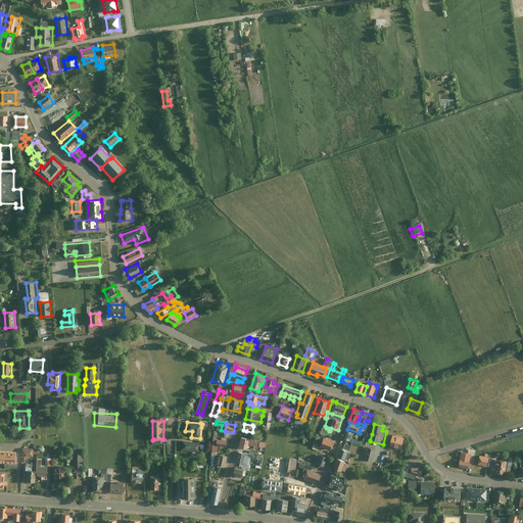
[(253,426),(252,432),(246,431),(245,437),(253,439),(256,425),(252,425),(253,426)]
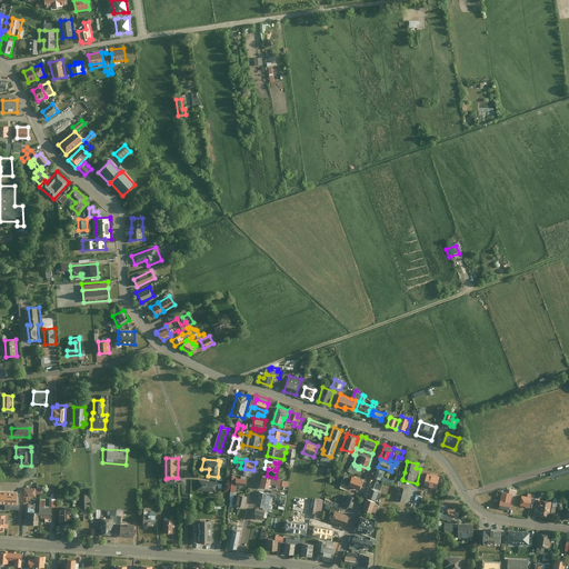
[(568,468),(552,473),(553,479),(568,473),(568,468)]
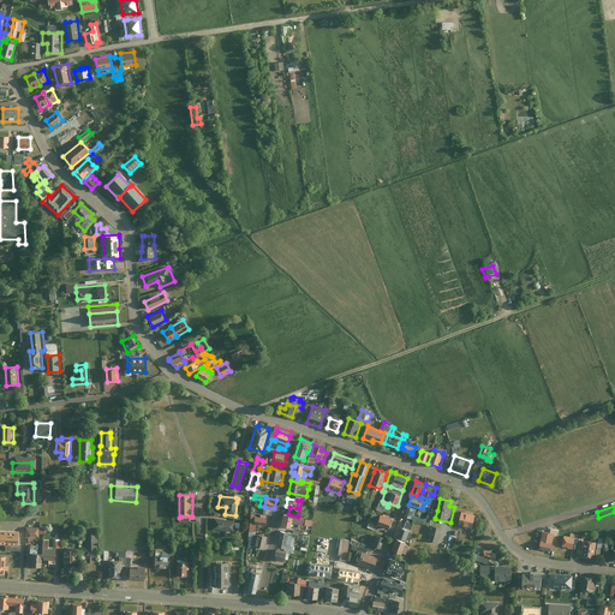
[(416,509),(407,507),(404,518),(413,520),(415,515),(416,509)]
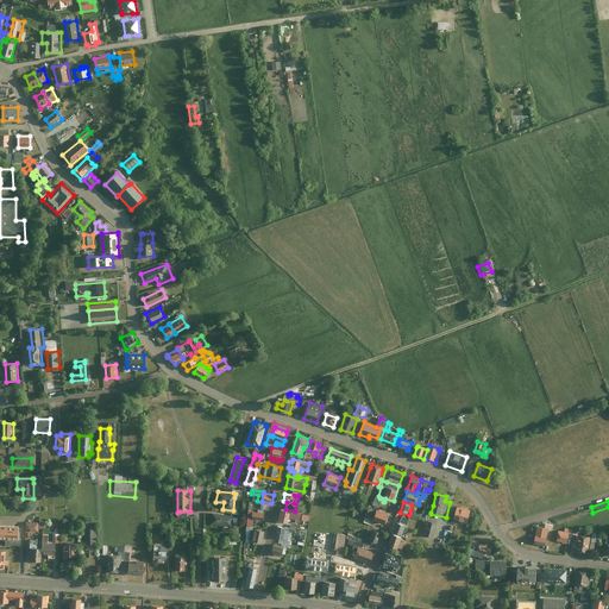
[(454,519),(468,522),(471,510),(457,507),(454,519)]
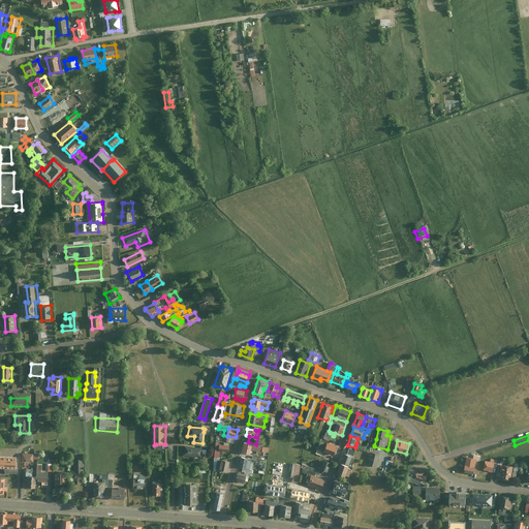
[(253,444),(244,442),(243,454),(252,455),(252,450),(253,444)]
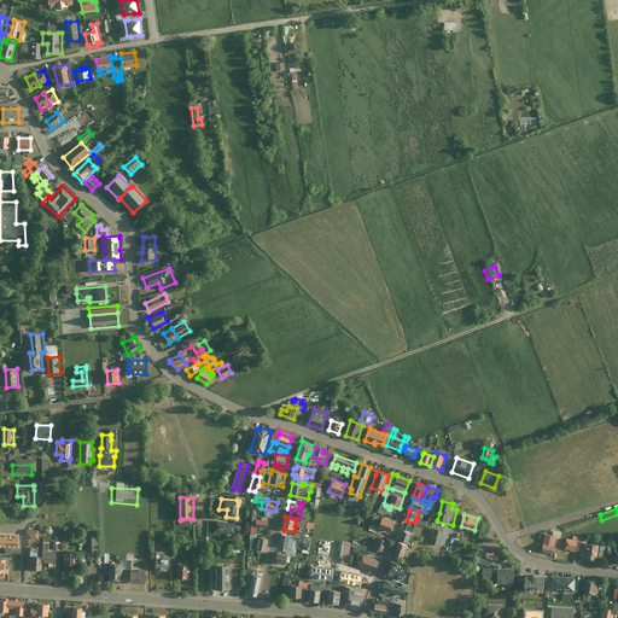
[(378,528),(390,532),(395,522),(383,517),(382,519),(378,528)]
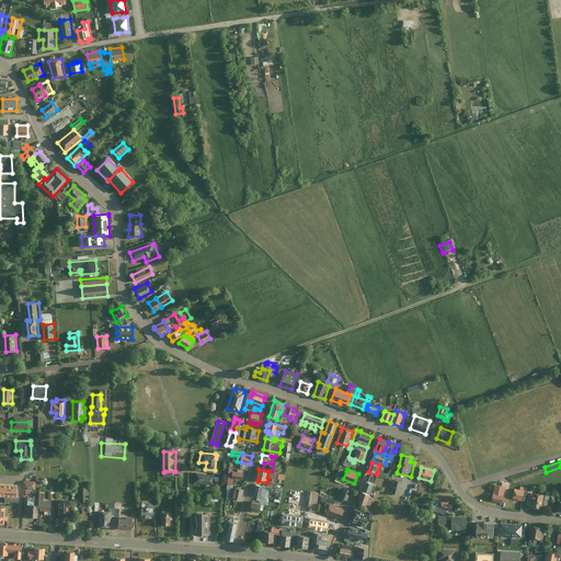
[(232,471),(227,470),(226,485),(231,487),(232,479),(241,480),(242,473),(232,472),(232,471)]
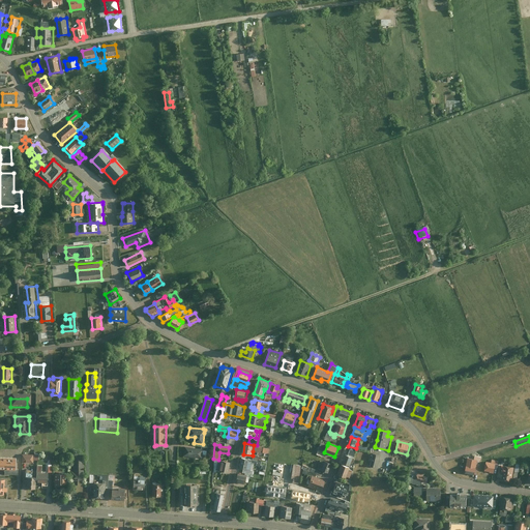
[(263,447),(254,445),(253,451),(260,452),(260,454),(262,455),(263,448),(263,447)]
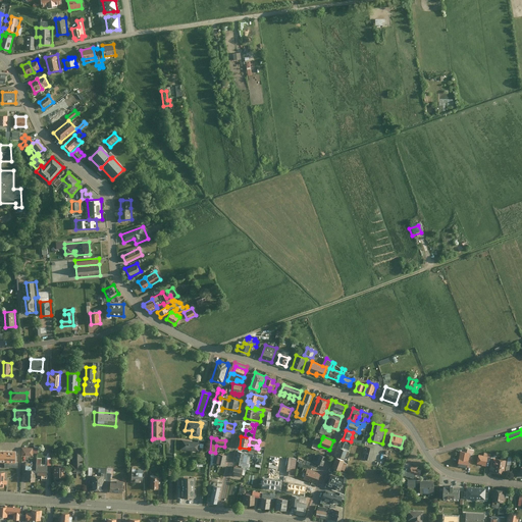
[(201,442),(184,440),(183,450),(200,452),(201,442)]
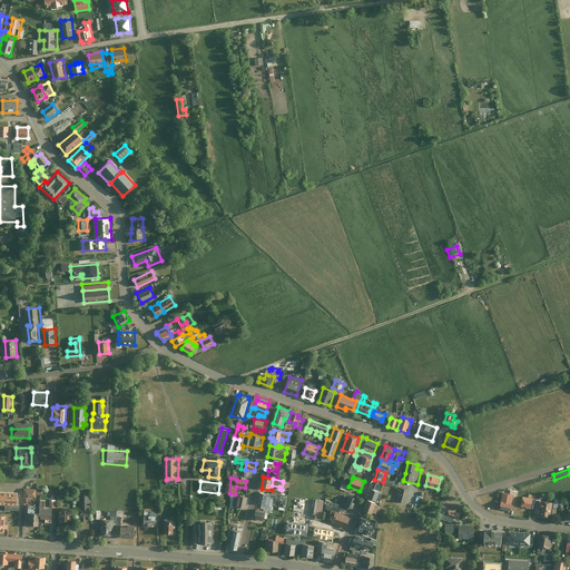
[(409,490),(400,488),(397,500),(405,502),(409,490)]
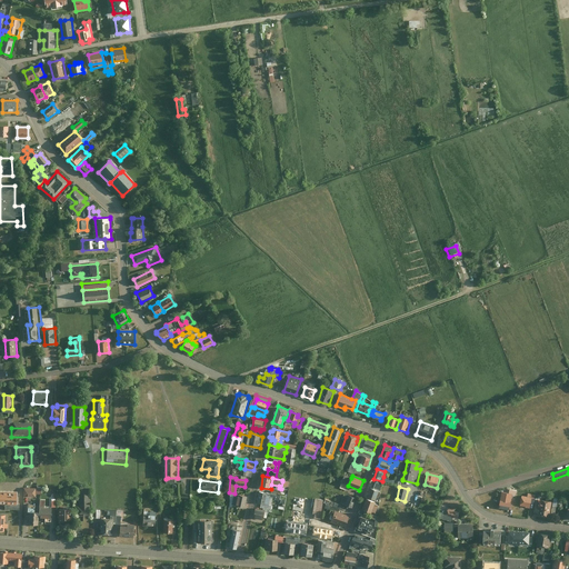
[(81,507),(78,507),(79,516),(91,516),(90,488),(80,488),(81,507)]
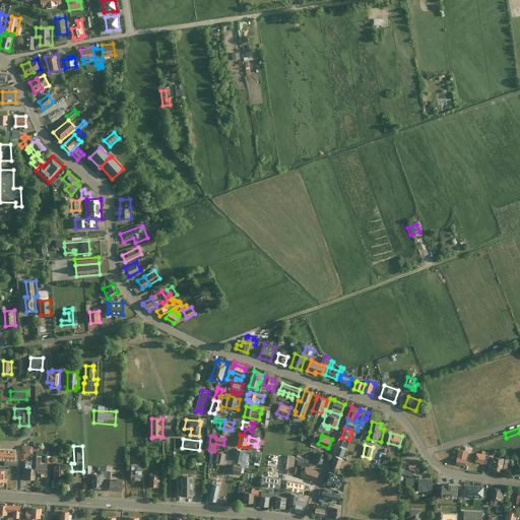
[(340,447),(337,446),(334,454),(343,457),(345,448),(340,447)]
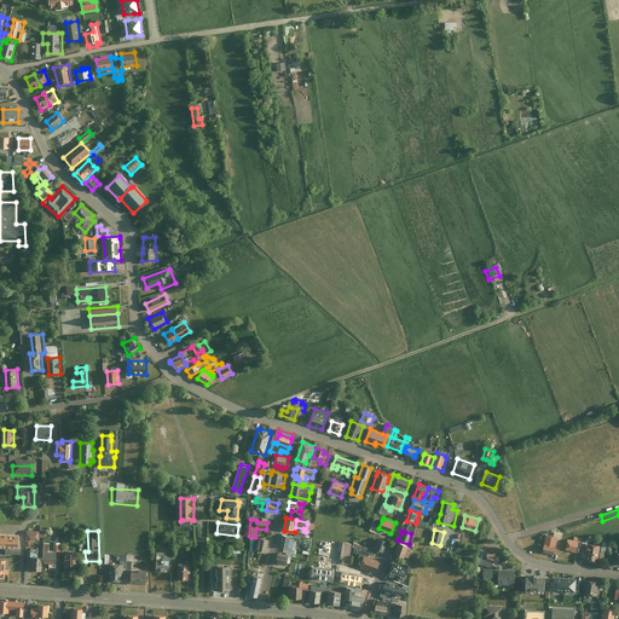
[(19,556),(19,534),(0,534),(0,549),(4,549),(4,556),(19,556)]
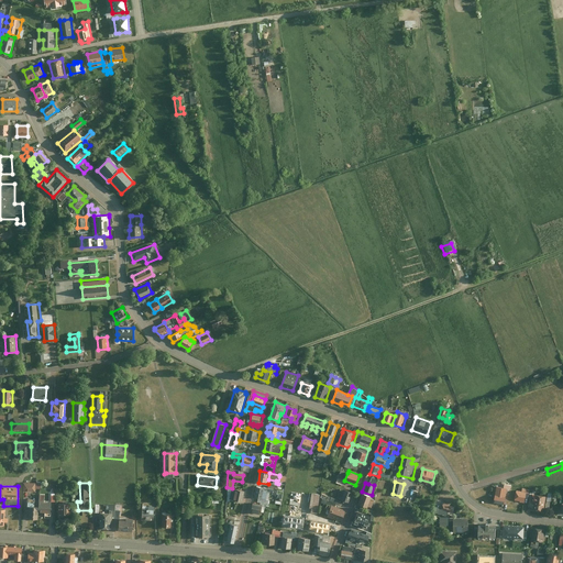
[(264,488),(256,486),(254,496),(261,498),(267,499),(268,490),(264,489),(264,488)]
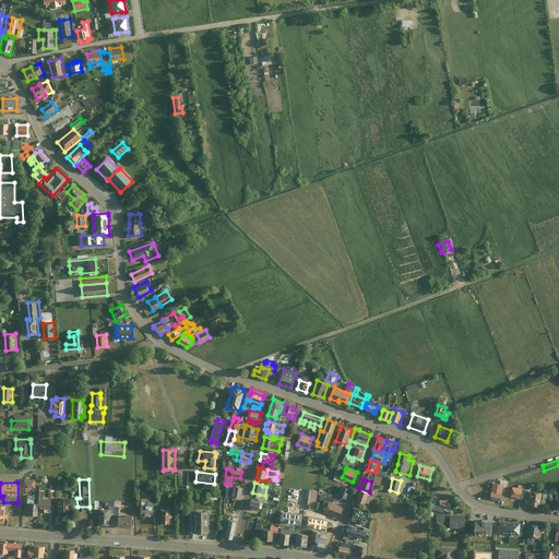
[(230,499),(232,486),(234,487),(234,485),(230,485),(225,484),(224,499),(228,500),(228,498),(230,499)]
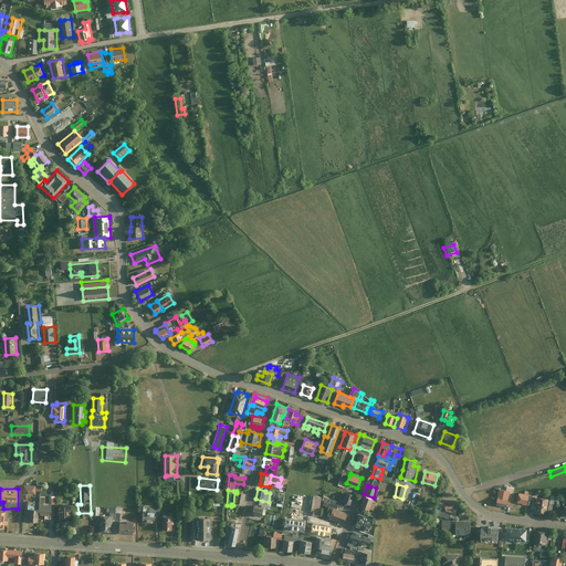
[(510,491),(499,490),(495,505),(507,506),(510,491)]
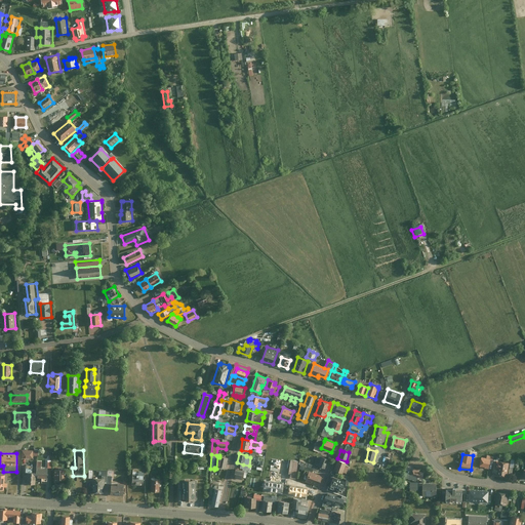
[(487,458),(482,457),(480,466),(489,468),(490,459),(493,459),(493,455),(487,455),(487,458)]
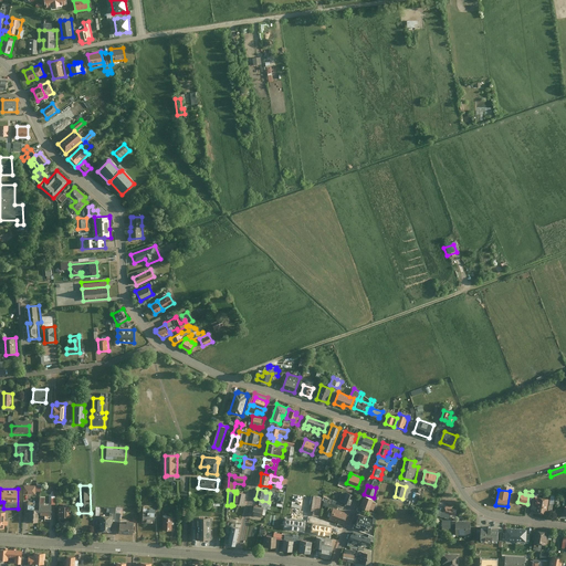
[(237,493),(234,492),(233,505),(243,506),(245,494),(237,493)]
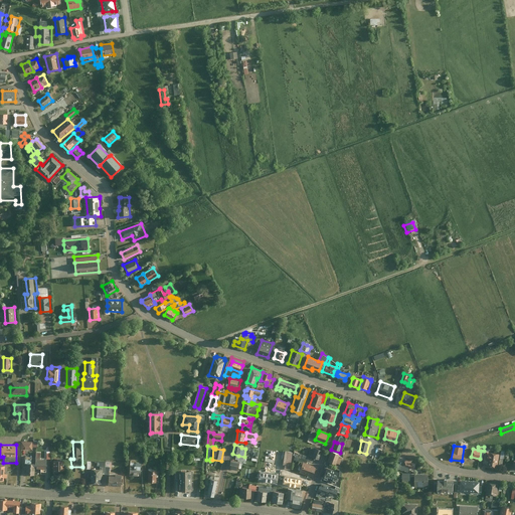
[(311,449),(308,456),(319,460),(322,452),(315,449),(315,451),(311,449)]
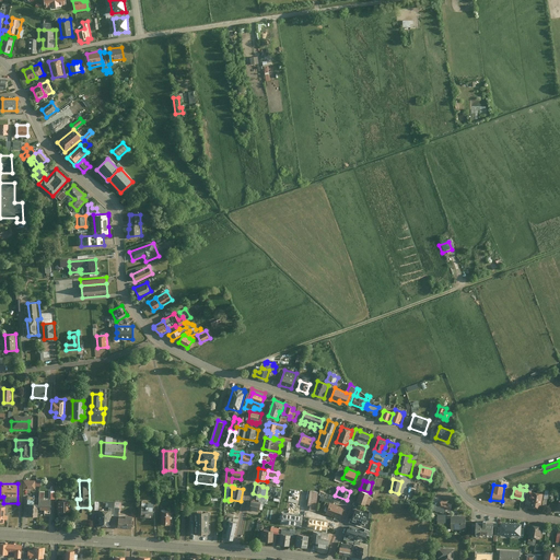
[(545,490),(543,506),(547,506),(548,499),(551,499),(551,498),(553,498),(555,497),(550,497),(550,496),(549,496),(549,490),(545,490)]
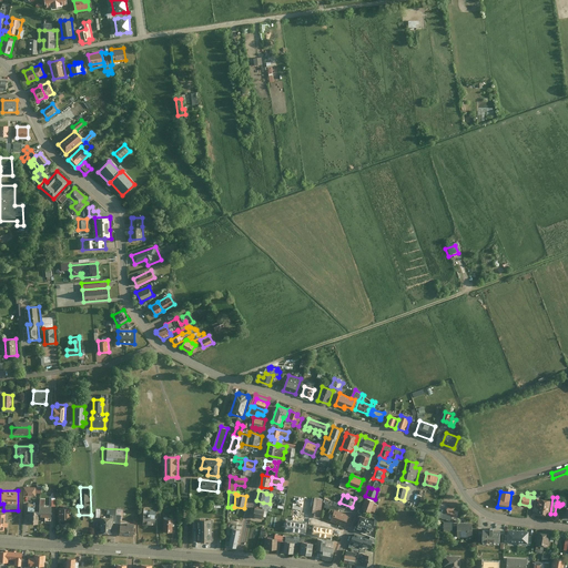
[(324,499),(315,498),(313,513),(315,513),(315,517),(321,518),(324,499)]
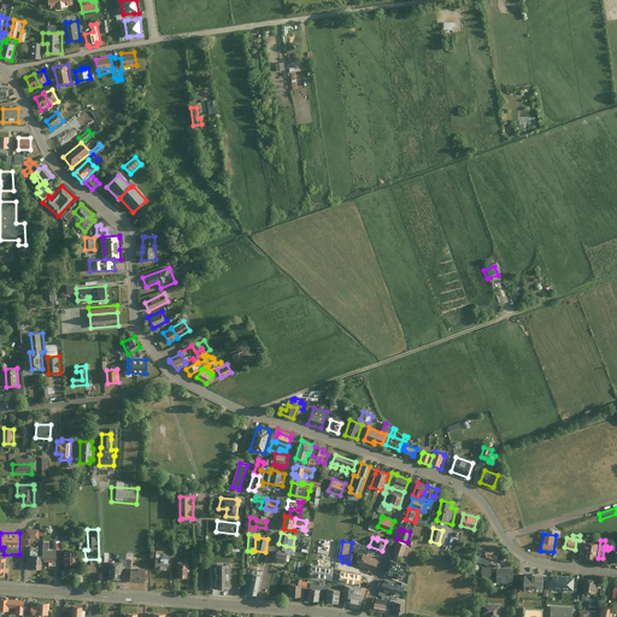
[(407,545),(397,541),(393,553),(405,557),(406,554),(409,556),(411,548),(407,547),(407,545)]
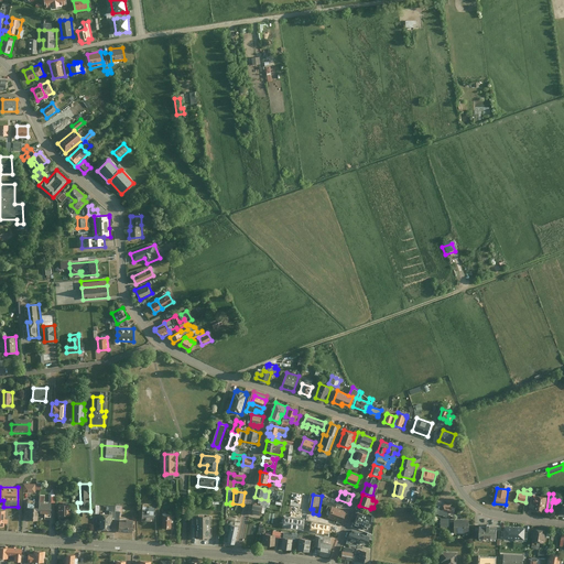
[(546,497),(533,495),(532,503),(534,505),(534,509),(544,510),(546,497)]
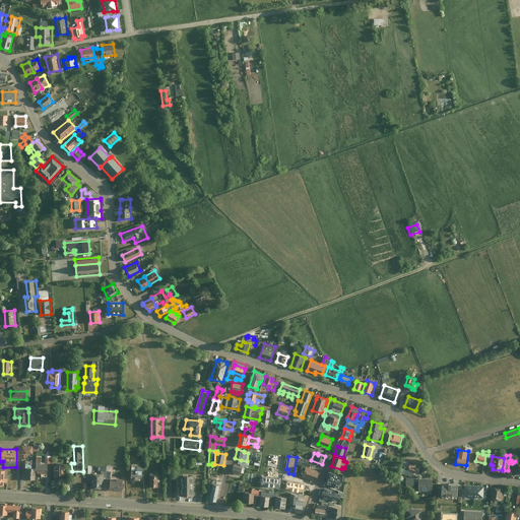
[(298,463),(306,466),(310,467),(312,461),(306,459),(300,457),(298,463)]
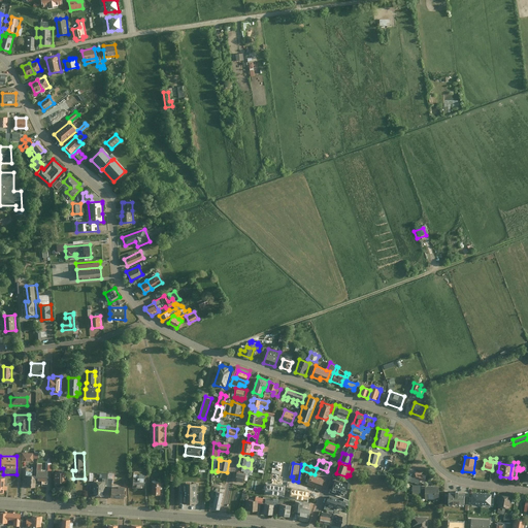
[(26,479),(25,482),(27,482),(27,485),(30,485),(29,487),(38,487),(38,480),(47,481),(48,475),(52,475),(52,472),(48,472),(48,470),(36,469),(35,475),(28,474),(28,479),(26,479)]
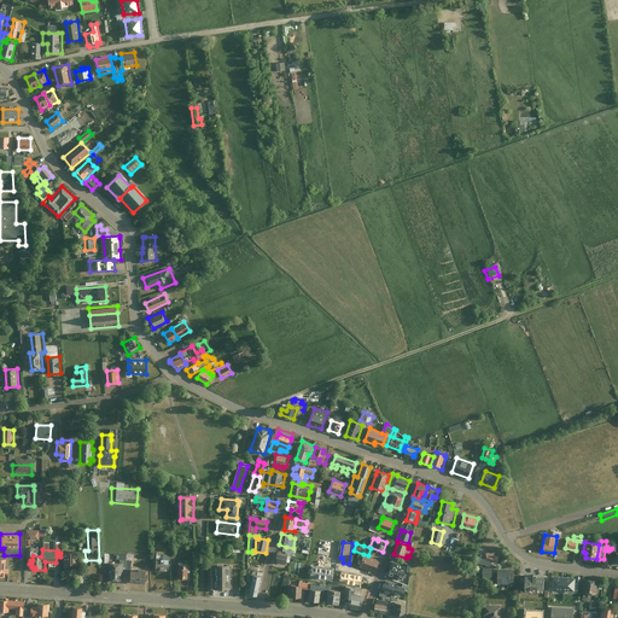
[(495,553),(489,551),(487,558),(495,560),(497,561),(499,557),(494,555),(495,553)]
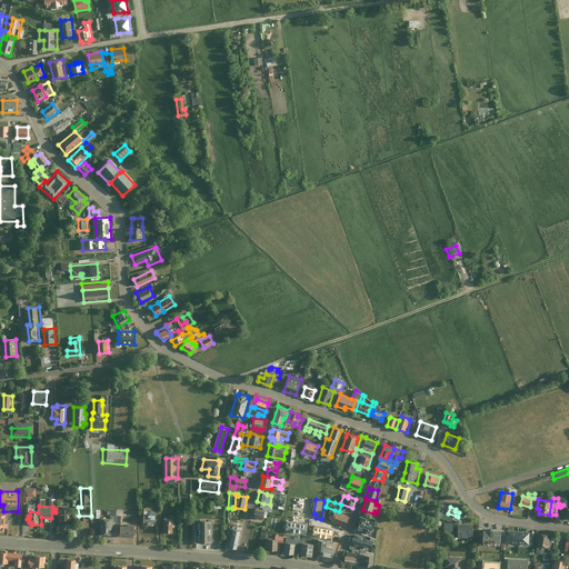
[(59,508),(59,519),(71,519),(71,508),(59,508)]
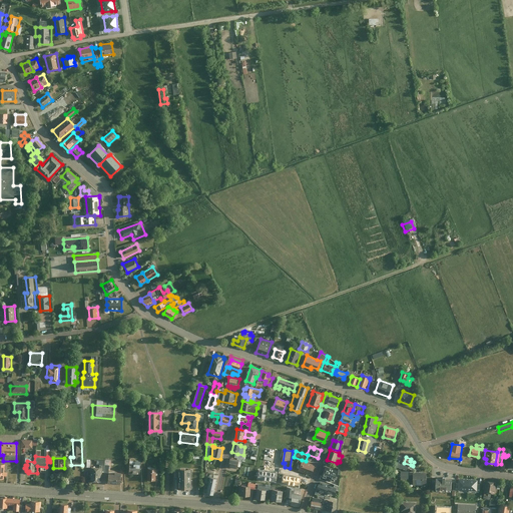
[(236,468),(238,460),(236,459),(230,458),(228,466),(236,468)]
